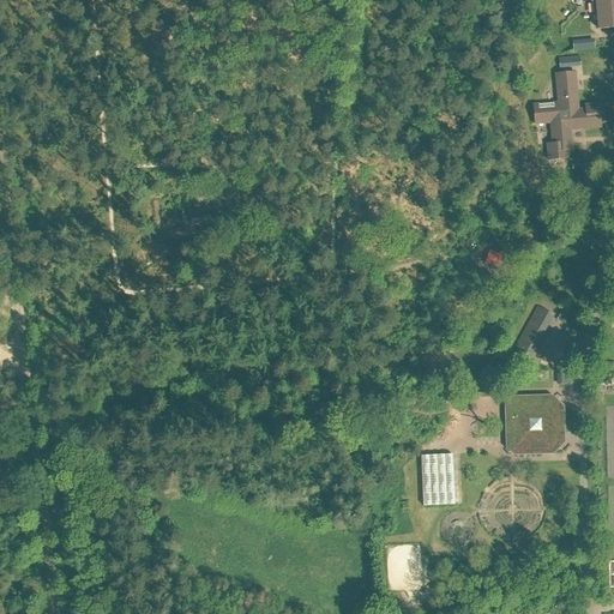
[(613,0),(588,0),(593,2),(593,14),(596,14),(597,23),(599,30),(608,29),(613,28),(613,0)]
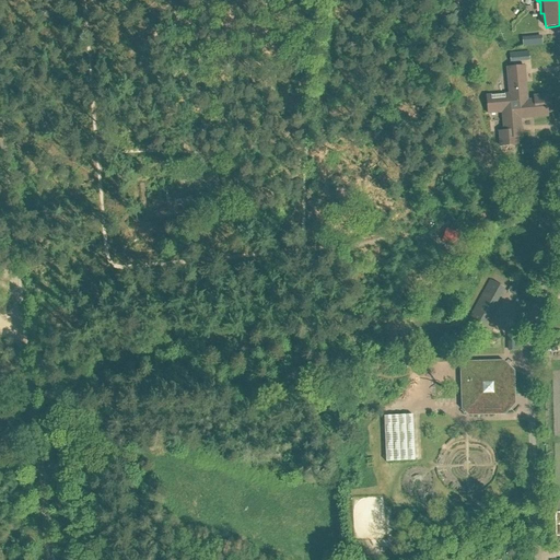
[(521,38),(522,48),(541,46),(540,36),(521,38)]
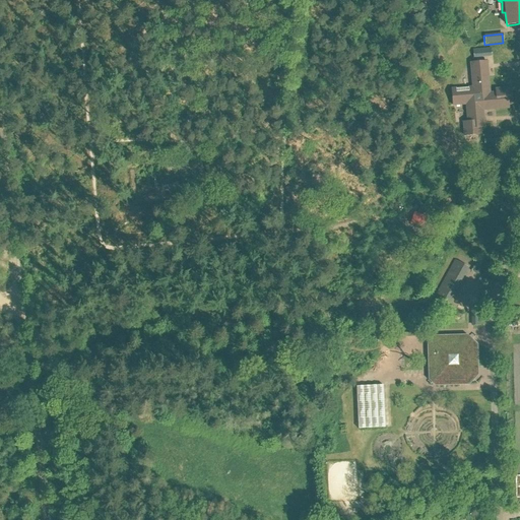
[(472,87),(451,89),(452,106),(466,104),(467,122),(463,122),(464,135),(480,134),(479,128),(484,127),(482,110),(508,108),(508,105),(512,104),(510,88),(495,89),(496,92),(490,93),(488,72),(486,61),(480,62),(470,63),(472,87)]
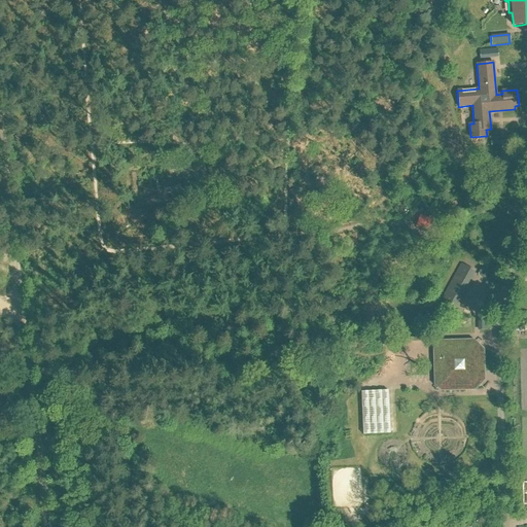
[(490,141),(491,150),(510,149),(508,140),(490,141)]
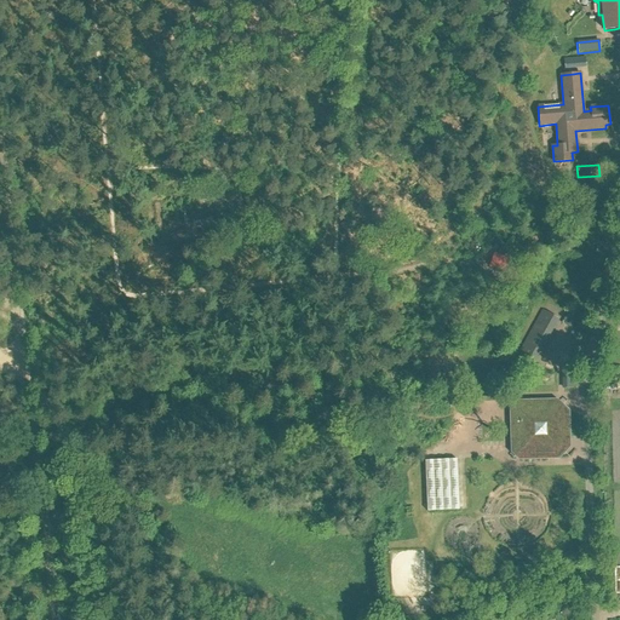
[(493,253),(488,267),(503,271),(507,258),(493,253)]
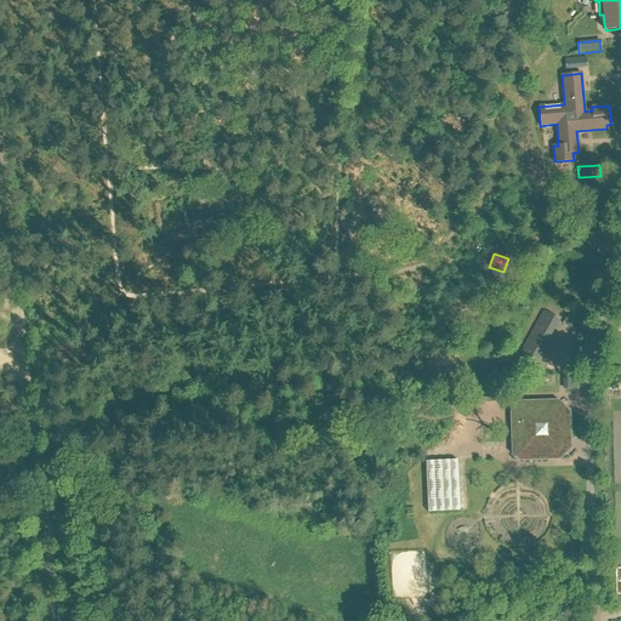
[(518,354),(535,364),(559,320),(542,311),(518,354)]
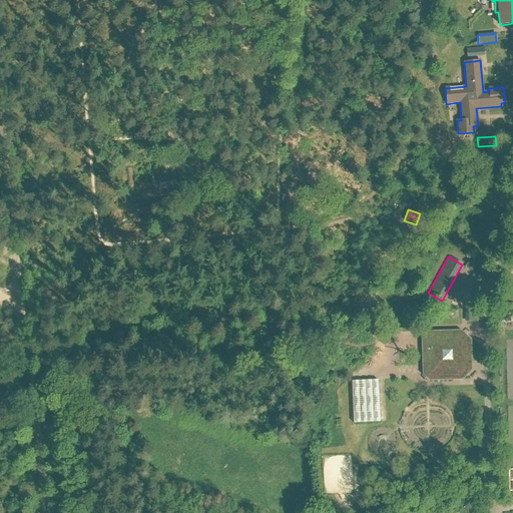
[(414,310),(417,314),(421,314),(425,312),(427,308),(425,303),(421,301),(416,302),(414,305),(414,310)]
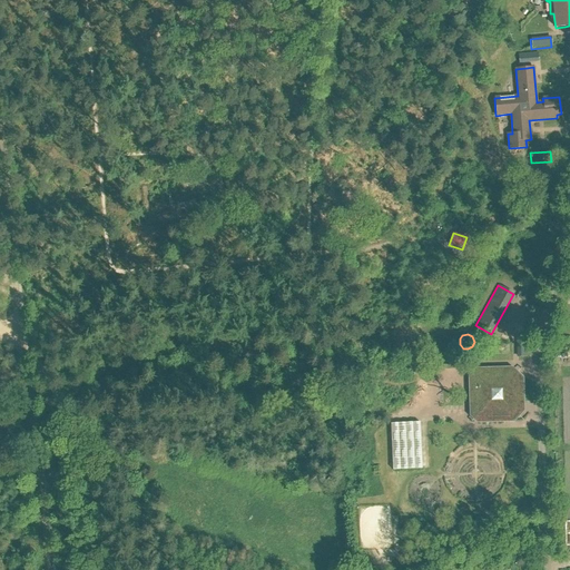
[(438,346),(442,349),(446,349),(450,345),(451,341),(449,336),(444,335),(439,336),(436,341),(438,346)]
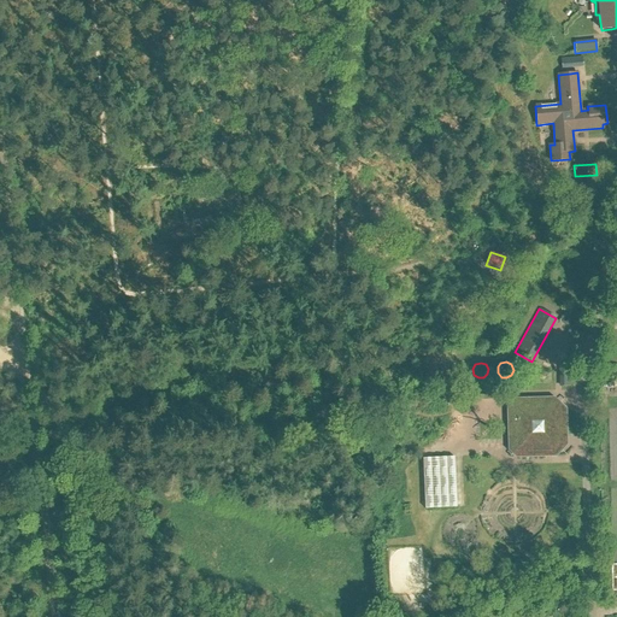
[(424,376),(424,381),(428,386),(433,386),(438,383),(439,378),(438,374),(433,371),(428,371),(424,376)]
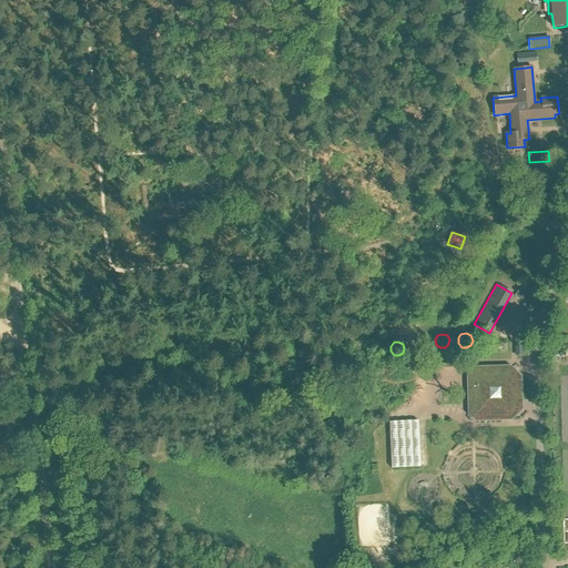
[(475,409),(479,415),(479,421),(501,421),(501,417),(506,413),(509,413),(515,407),(515,404),(518,399),(521,399),(520,379),(514,379),(514,378),(513,378),(511,379),(507,375),(508,374),(507,374),(507,366),(478,367),(478,374),(467,374),(468,409),(473,409),(473,411),(474,411),(475,409)]
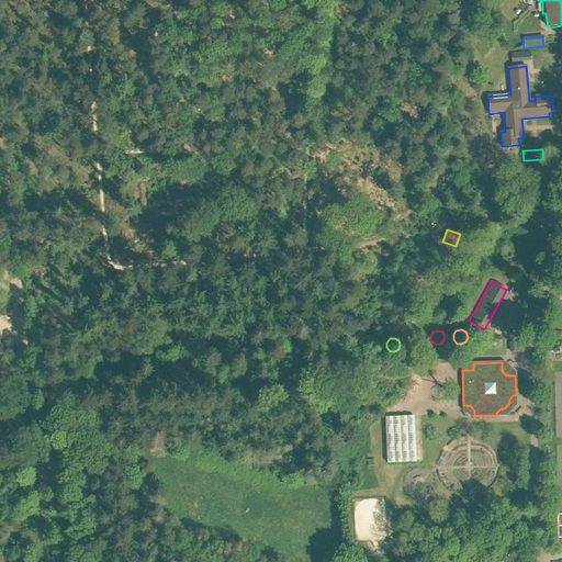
[(384,418),(386,464),(416,462),(413,416),(384,418)]
